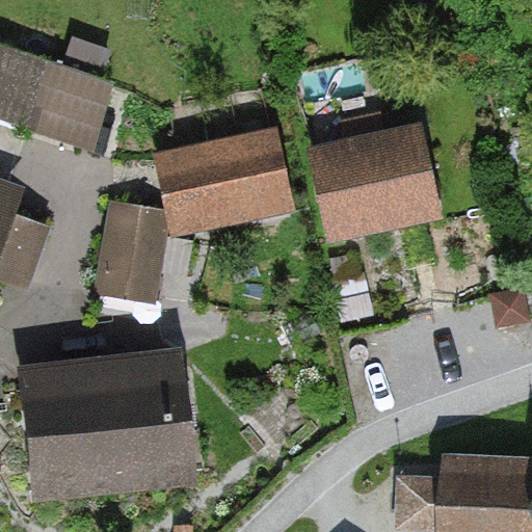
[(0,41),(0,118),(162,177),(187,108),(0,41)]
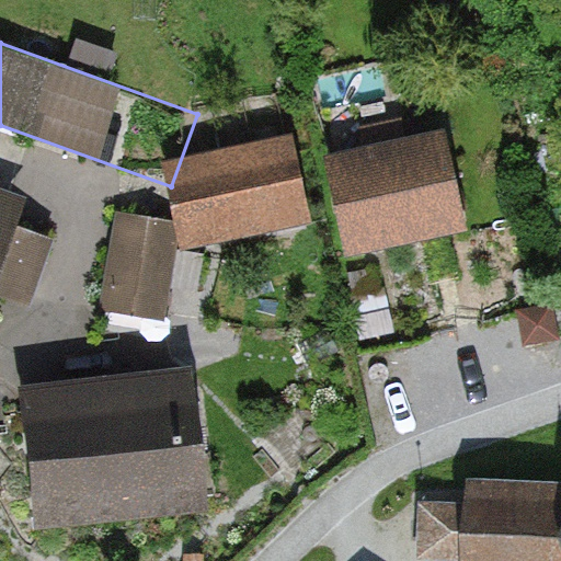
[(435,155),(347,173),(364,251),(451,232),(435,155)]
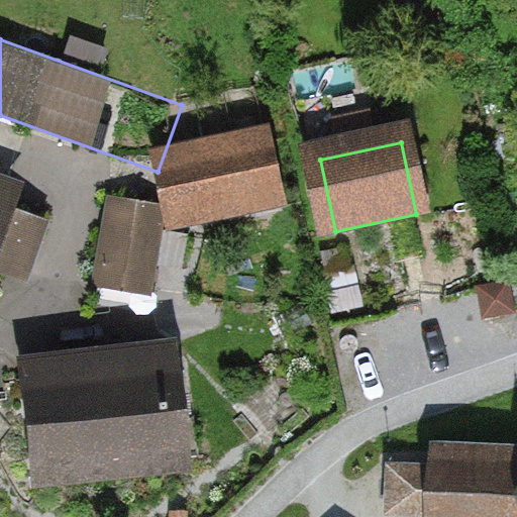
[(0,323),(19,268),(42,276),(59,227),(37,220),(50,183),(0,165),(0,323)]
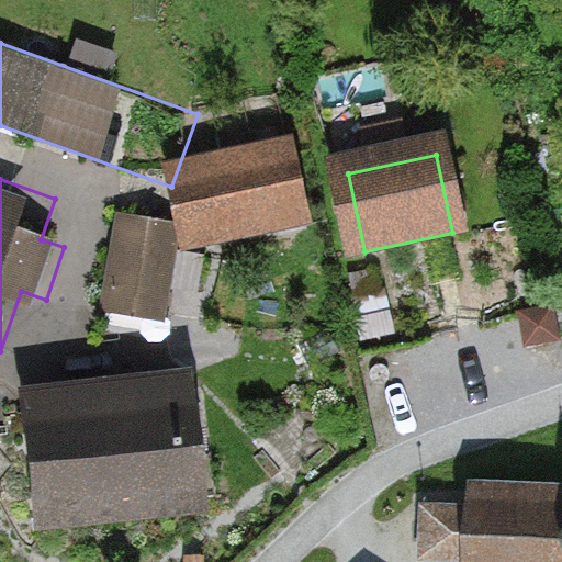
[(132,221),(114,316),(175,327),(192,232),(132,221)]
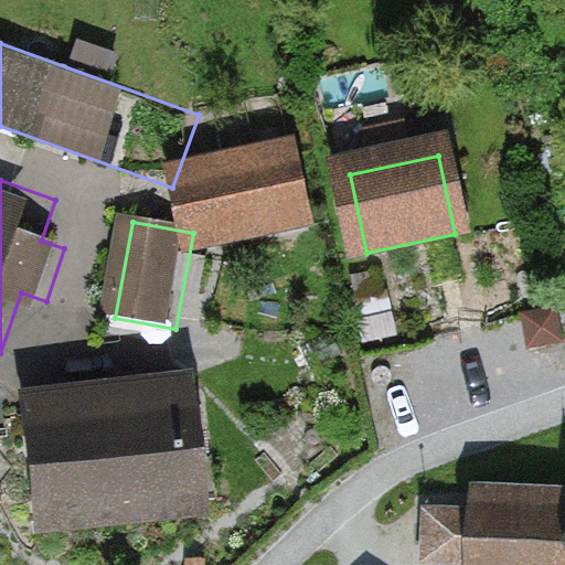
[(200,401),(33,414),(43,529),(209,515),(200,401)]
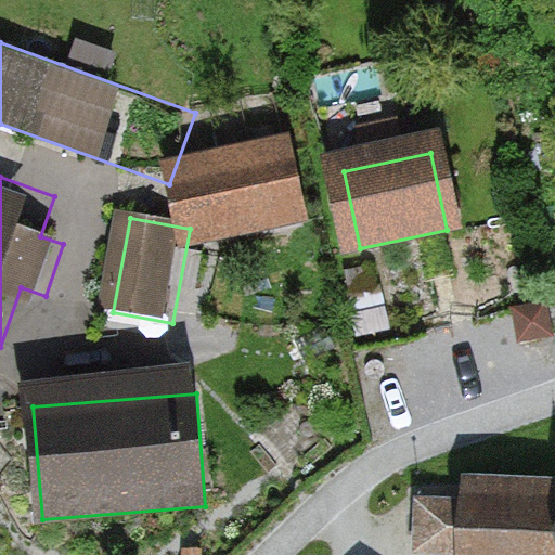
[(461,553),(460,554),(554,554),(554,475),(465,470),(464,498),(424,495),(421,551),(461,553)]
